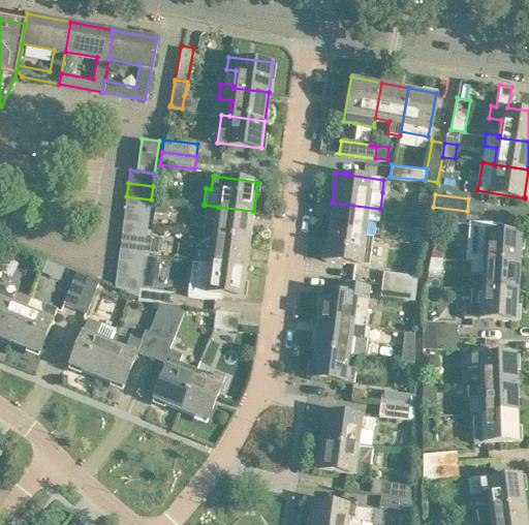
[(125,209),(150,212),(151,199),(126,196),(125,209)]
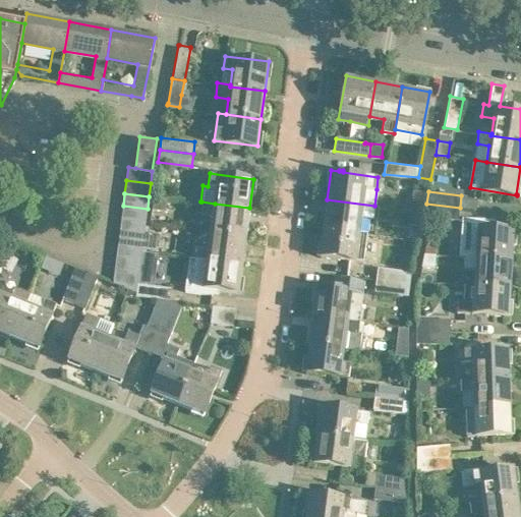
[(167,196),(154,194),(152,208),(165,210),(167,196)]
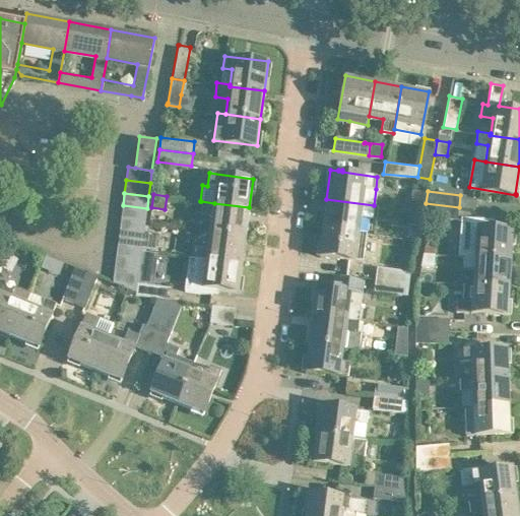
[(373,217),(374,205),(326,199),(323,228),(366,233),(367,232),(360,231),(361,215),(373,217)]
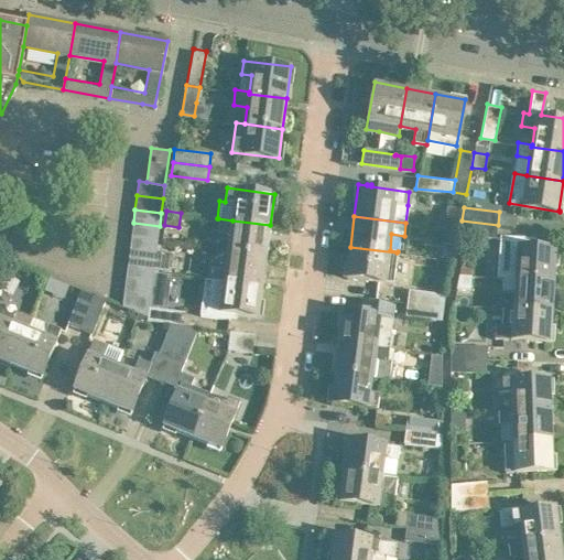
[(218,218),(217,232),(230,234),(229,250),(266,256),(270,225),(232,221),(218,218)]
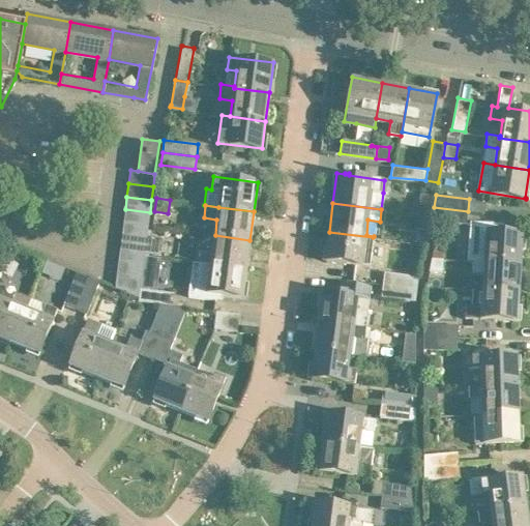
[(467,224),(468,211),(434,207),(432,216),(432,220),(438,221),(467,224)]
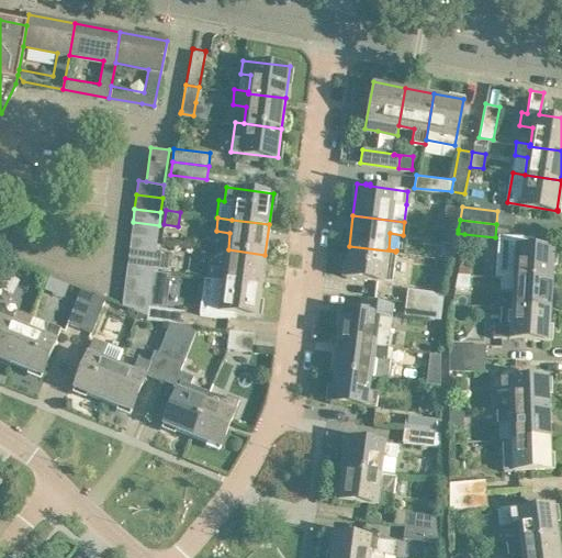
[(157,238),(159,225),(133,222),(131,235),(157,238)]
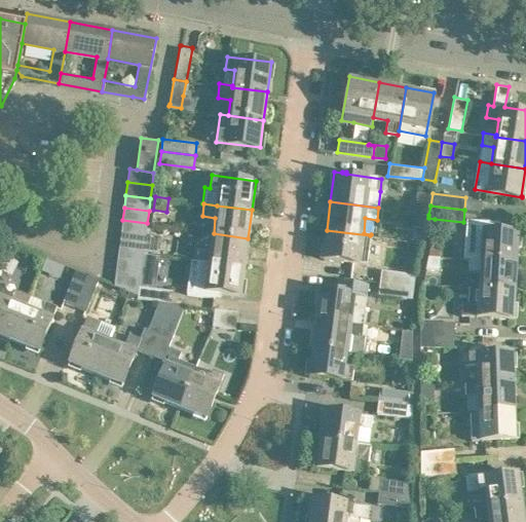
[(413,226),(426,227),(428,218),(428,215),(413,213),(413,226)]
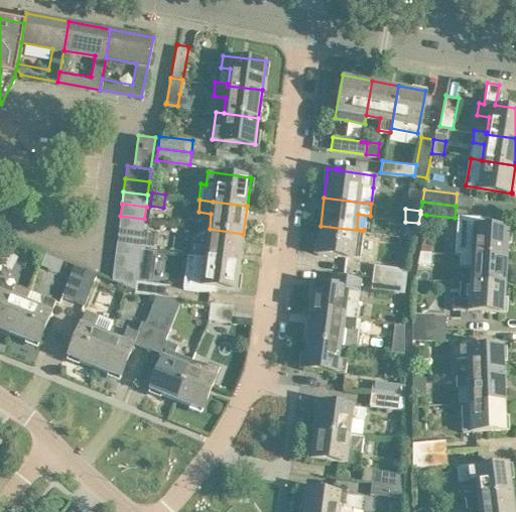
[(118,229),(142,232),(142,231),(144,219),(120,216),(118,229)]
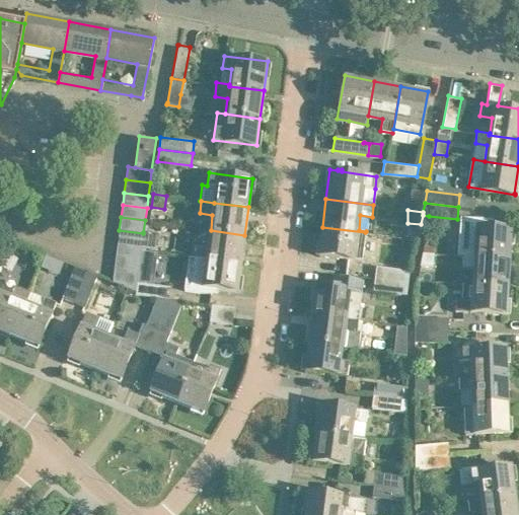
[(511,229),(511,228),(478,226),(479,218),(460,217),(459,238),(458,254),(461,254),(509,258),(511,229)]
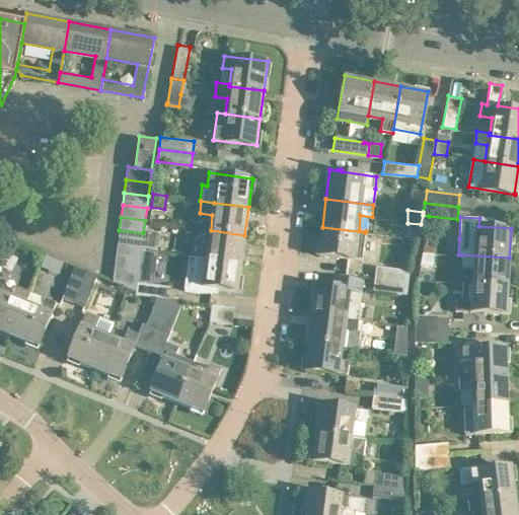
[(362,260),(365,232),(322,227),(318,253),(362,260)]
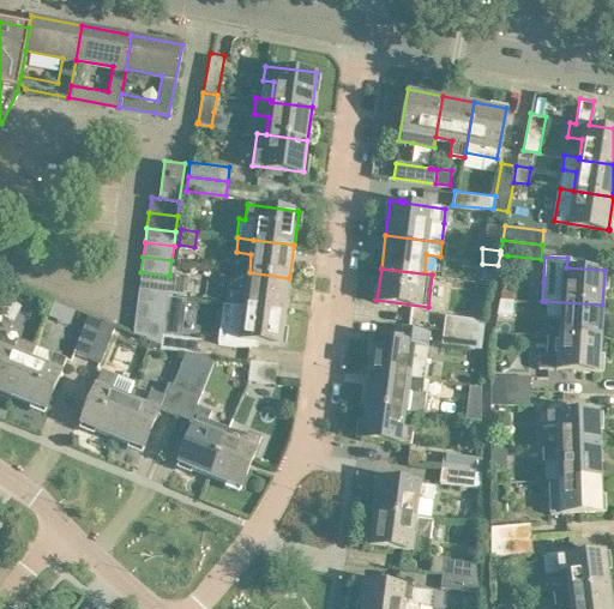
[(169,276),(140,272),(139,287),(168,290),(182,293),(184,282),(185,277),(185,276),(169,275),(169,276)]
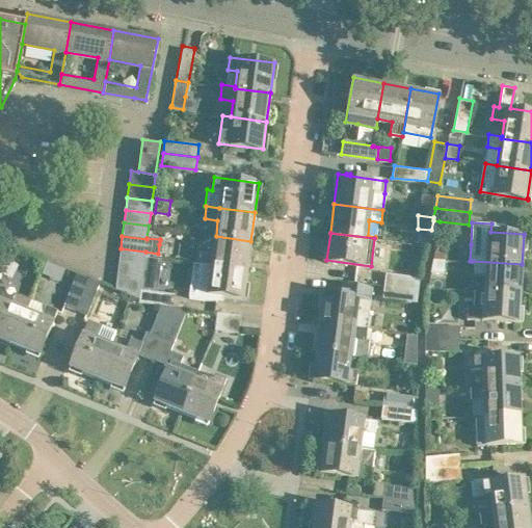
[(247,269),(250,241),(216,236),(214,252),(201,249),(200,263),(212,264),(247,269)]
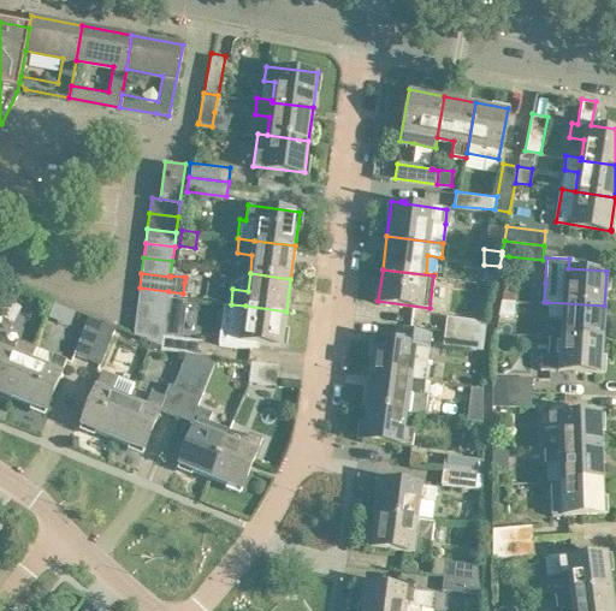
[(0,284),(0,316),(16,285),(3,279),(0,284)]
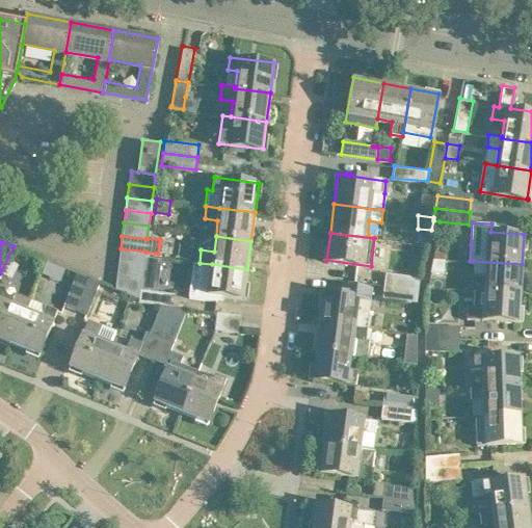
[(121,248),(118,261),(143,264),(145,252),(121,248)]
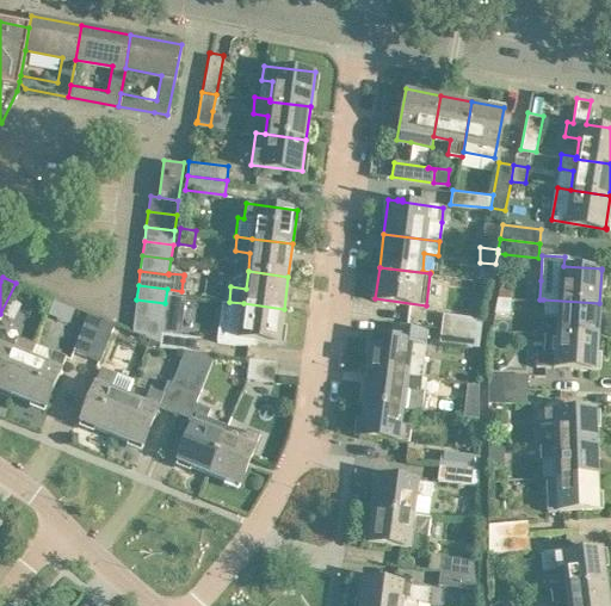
[(497,297),(493,313),(510,314),(511,297),(508,297),(497,297)]
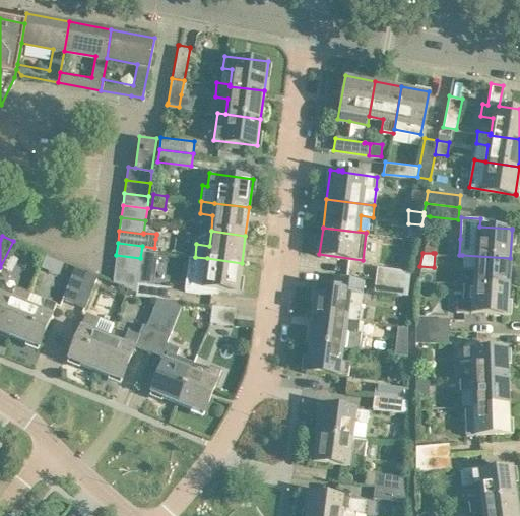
[(114,268),(139,271),(140,258),(116,255),(114,268)]
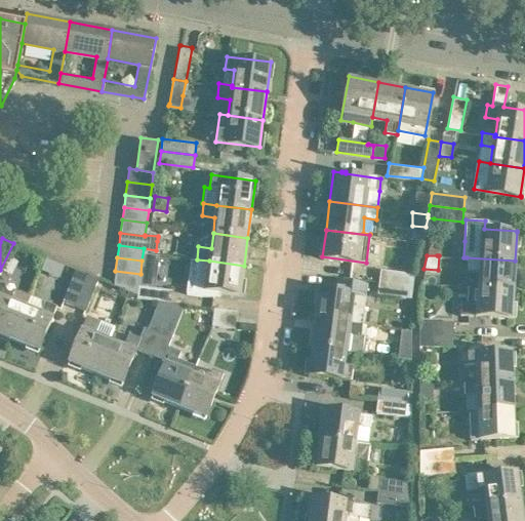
[(513,288),(515,261),(467,257),(466,269),(479,270),(478,286),(513,288)]
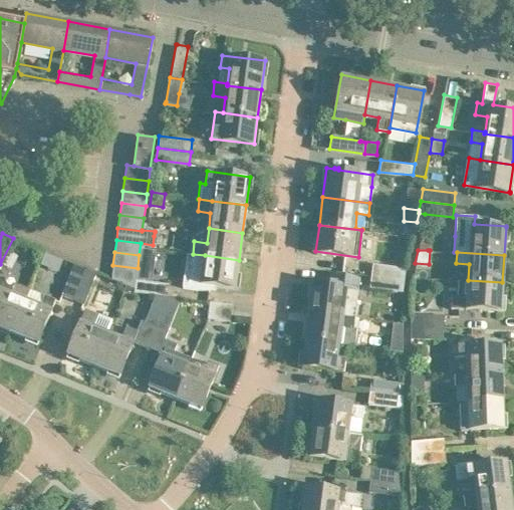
[(235,286),(239,260),(205,255),(203,270),(195,269),(193,281),(235,286)]
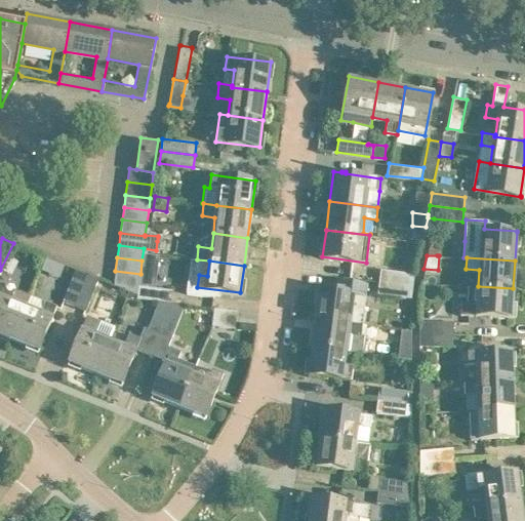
[(75,305),(88,273),(76,268),(63,298),(75,305)]
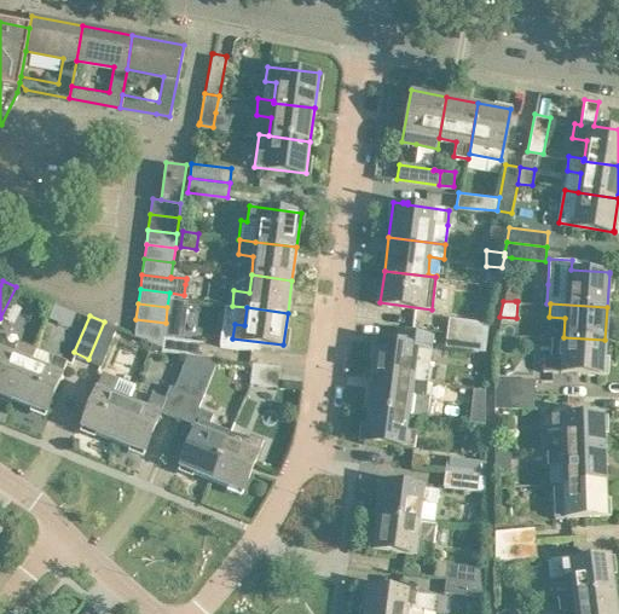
[(450,318),(447,331),(486,337),(489,323),(450,318)]
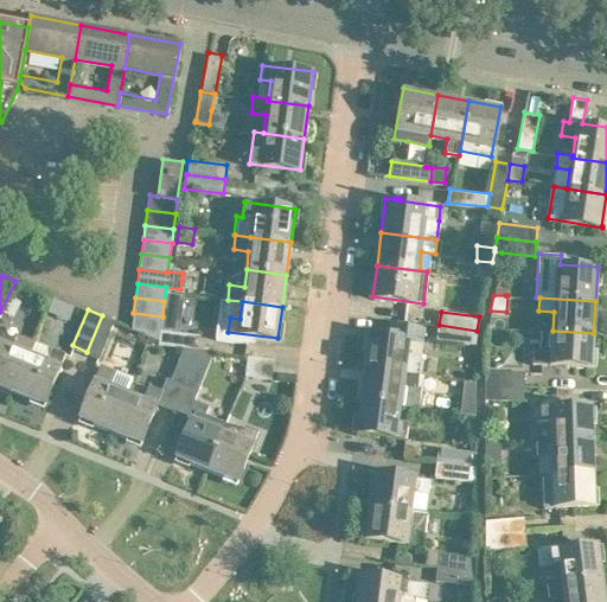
[(161,327),(163,316),(133,313),(132,327),(159,338),(161,327)]
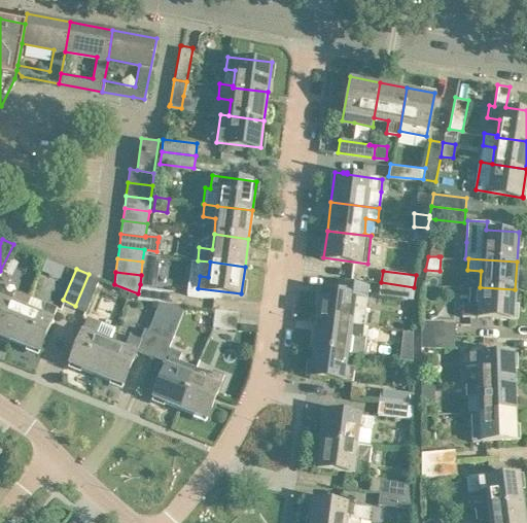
[(99,278),(89,274),(75,306),(85,310),(99,278)]
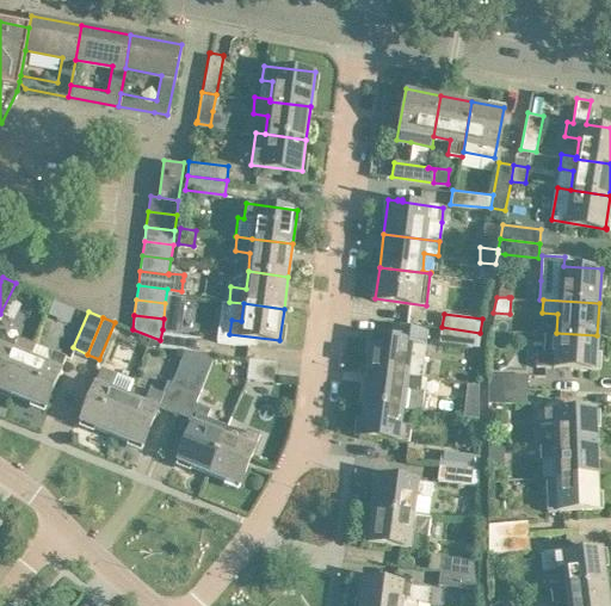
[(370,335),(365,370),(421,377),(426,342),(427,329),(393,325),(390,338),(370,335)]
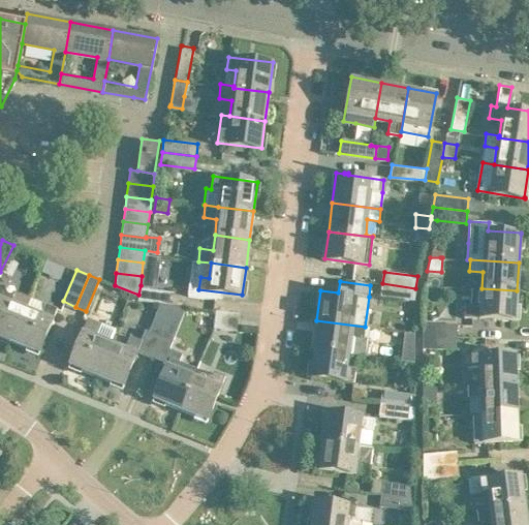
[(414,301),(415,288),(382,283),(380,296),(414,301)]
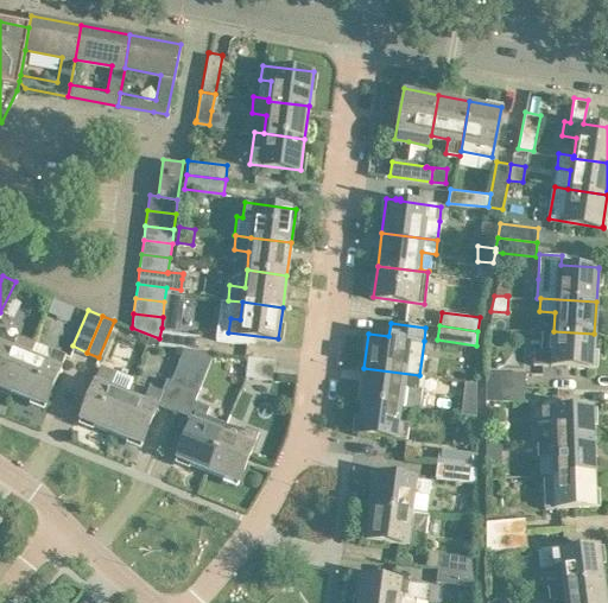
[(162,328),(159,338),(159,341),(197,347),(200,334),(162,328)]
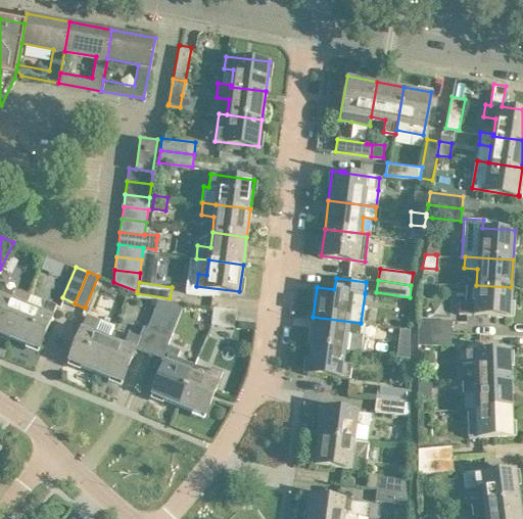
[(0,332),(12,337),(26,304),(31,292),(14,286),(13,290),(0,284),(0,332)]
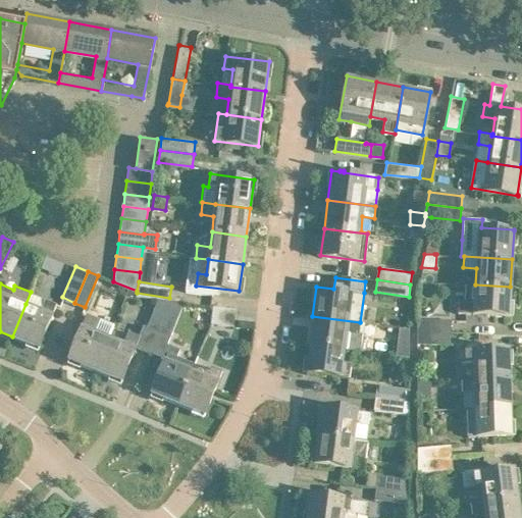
[(458,299),(457,312),(509,314),(509,313),(510,287),(475,285),(465,283),(464,300),(458,299)]
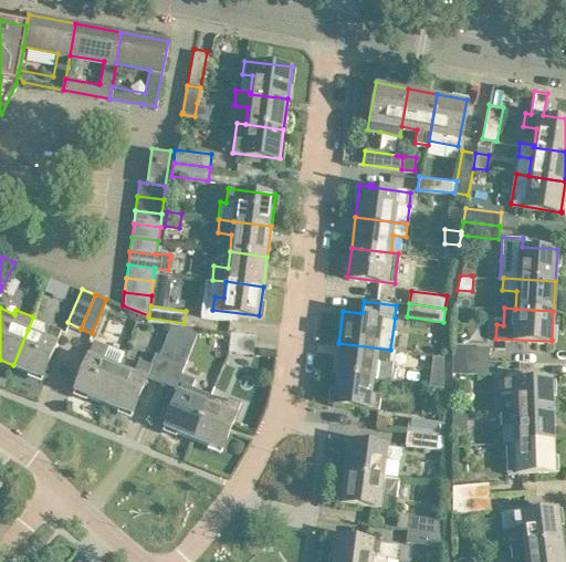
[(184,324),(184,323),(148,318),(148,319),(171,322),(159,353),(174,358),(187,324),(184,324)]
